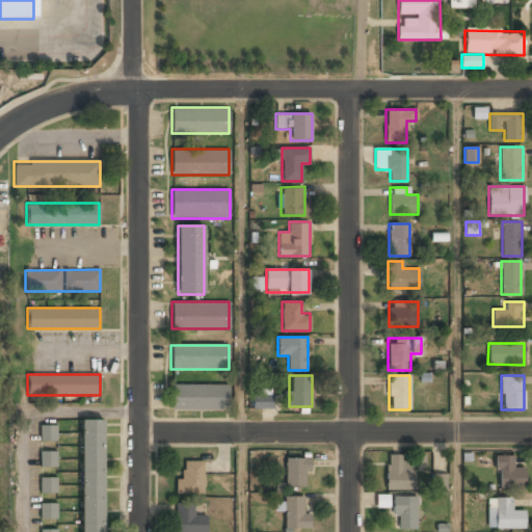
[(229,384),(171,384),(171,409),(229,409),(229,384)]
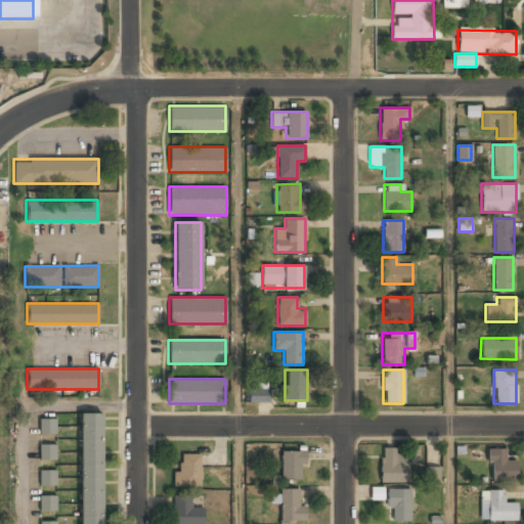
[(249,401),(268,401),(268,388),(249,388),(249,401)]
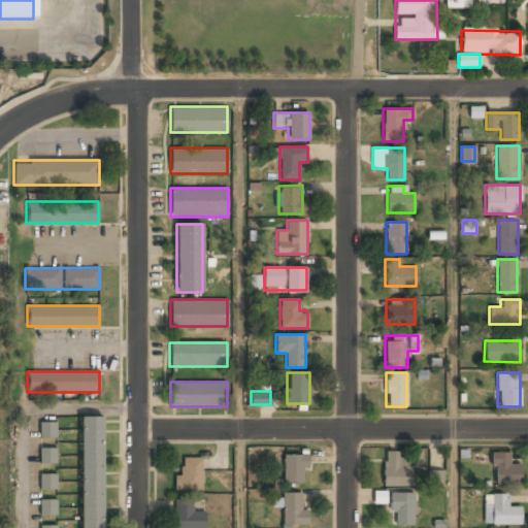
[(102,527),(102,416),(80,416),(80,527),(102,527)]
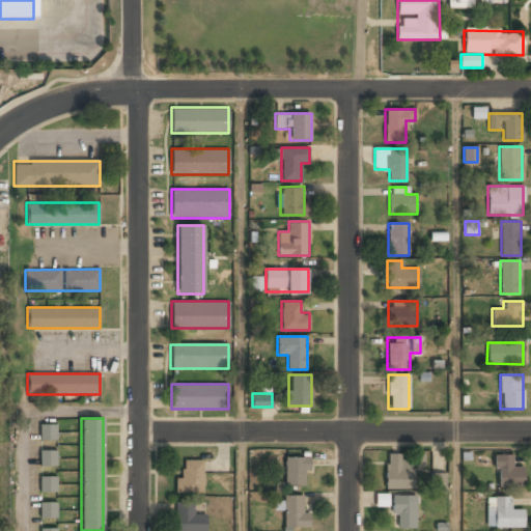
[(57,424),(40,424),(40,440),(57,440),(57,424)]
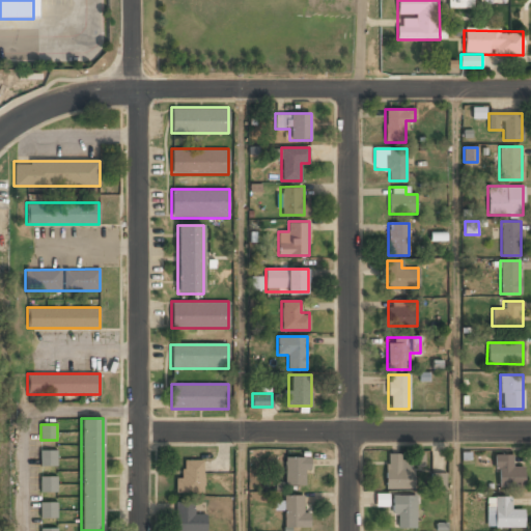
[(57,466),(57,450),(40,450),(40,466),(57,466)]
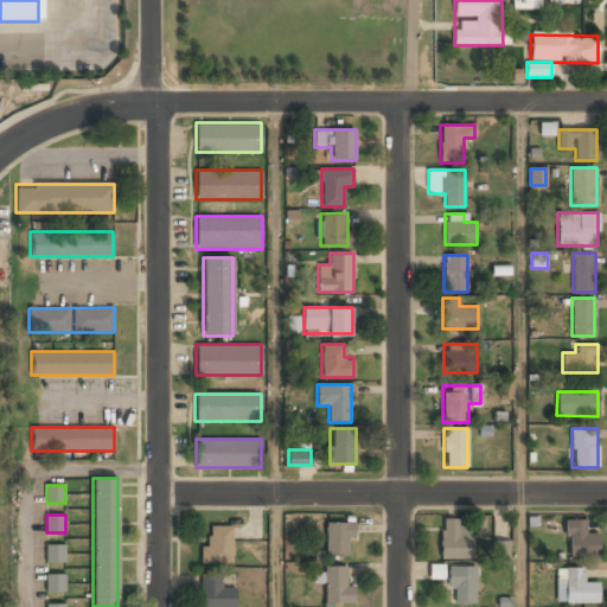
[(470,560),(470,518),(441,518),(441,560),(470,560)]
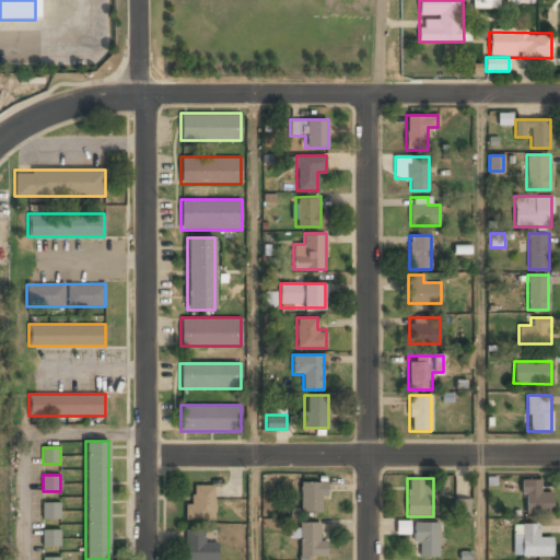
[(539,479),(522,479),(522,514),(551,514),(551,491),(539,491),(539,479)]
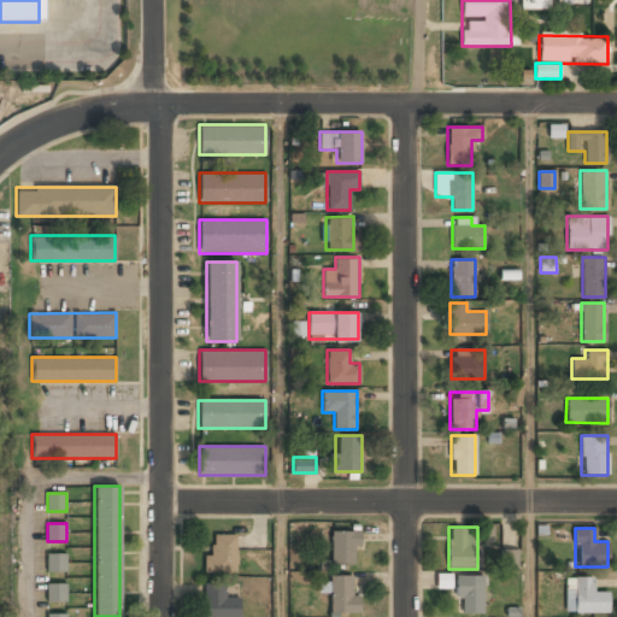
[(331,563),(359,563),(359,529),(331,529),(331,563)]
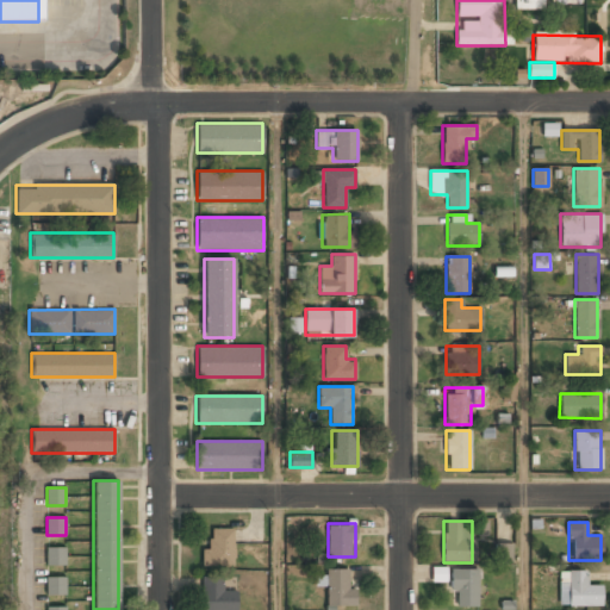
[(234,566),(234,529),(210,529),(210,548),(201,548),(201,566),(234,566)]
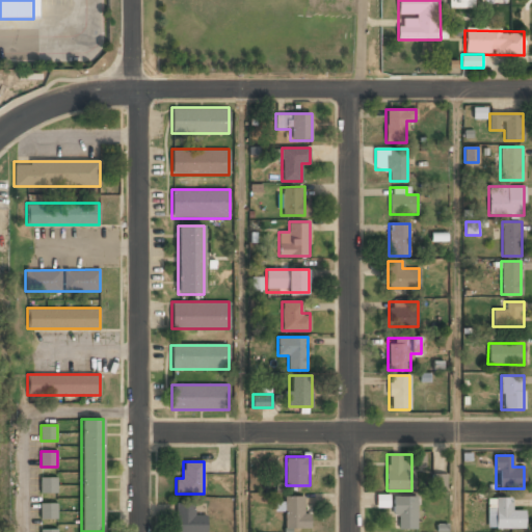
[(433,488),(444,488),(444,475),(433,475),(433,488)]
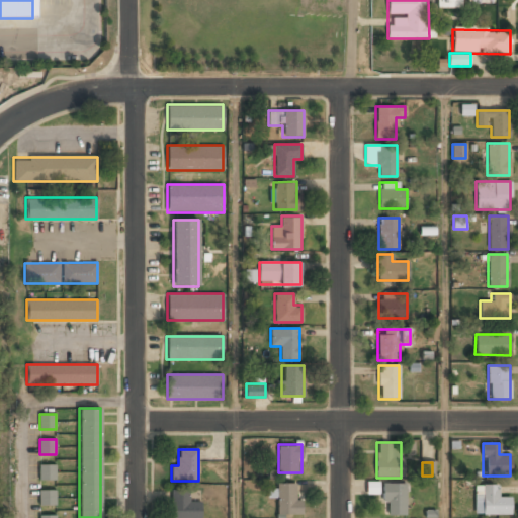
[(52,467),(42,466),(41,477),(52,477),(52,467)]
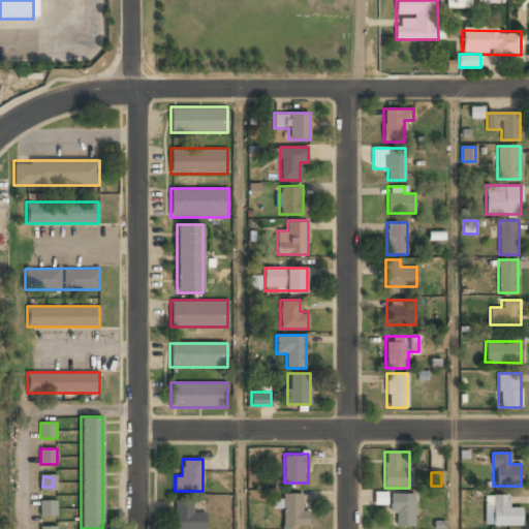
[(282,493),(282,526),(308,526),(308,509),(302,509),(302,493),(282,493)]
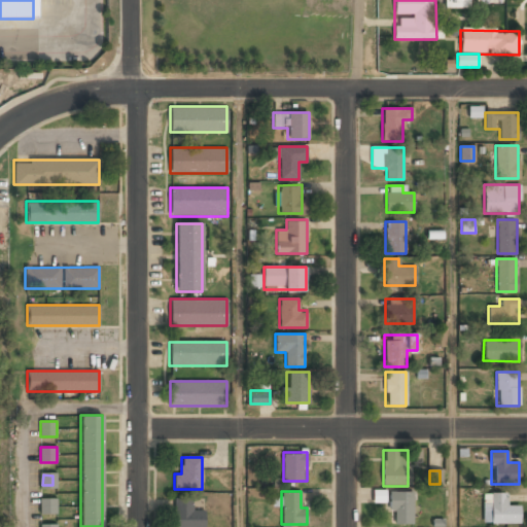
[(413,524),(413,491),(391,491),(391,524),(413,524)]
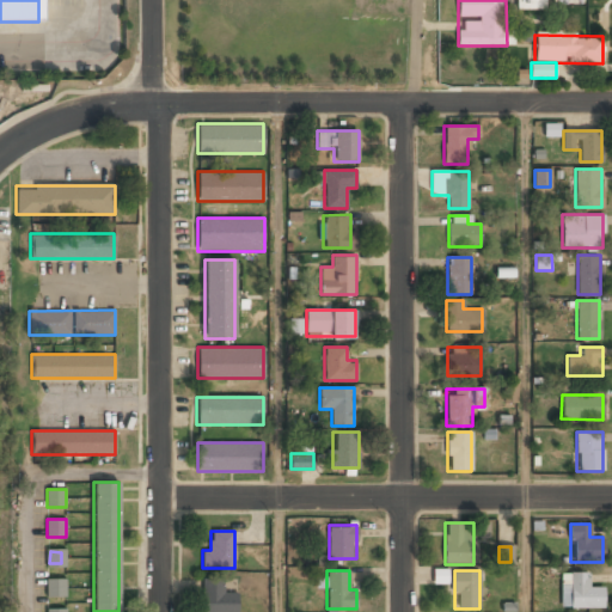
[(604,607),(604,586),(589,586),(589,573),(562,573),(562,607),(604,607)]
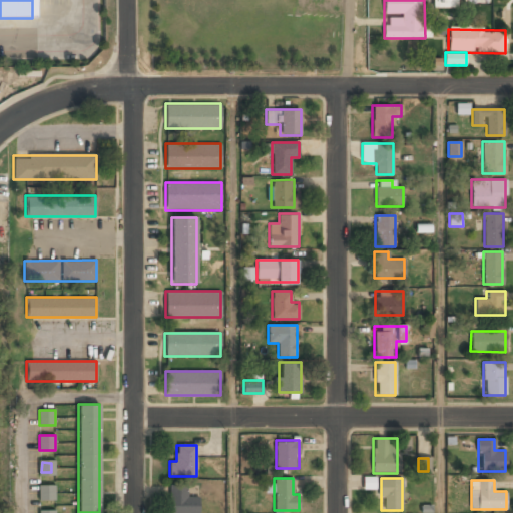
[(169,512),(198,512),(198,496),(187,496),(187,484),(169,484),(169,512)]
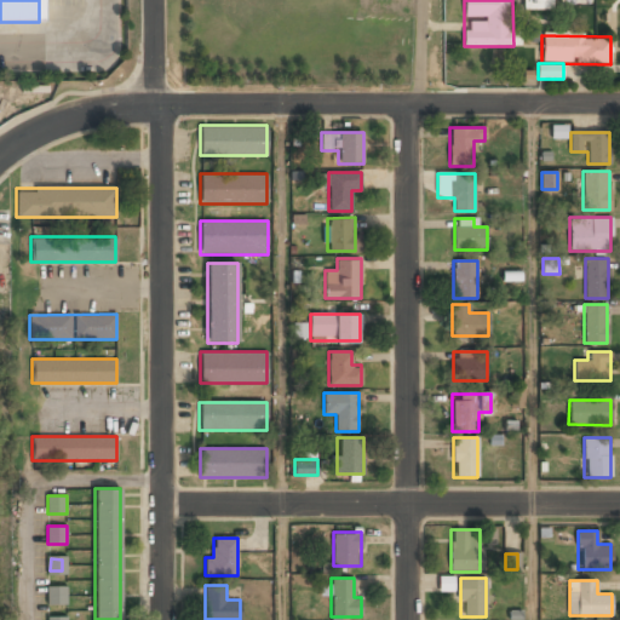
[(65,603),(65,587),(49,587),(49,603),(65,603)]
